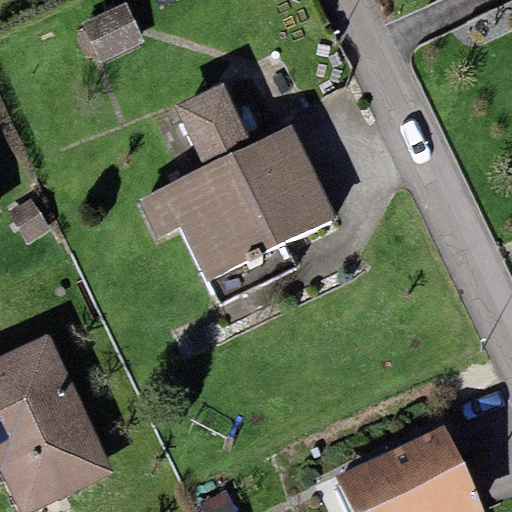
[(126,0),(79,22),(98,62),(144,41),(126,0)]
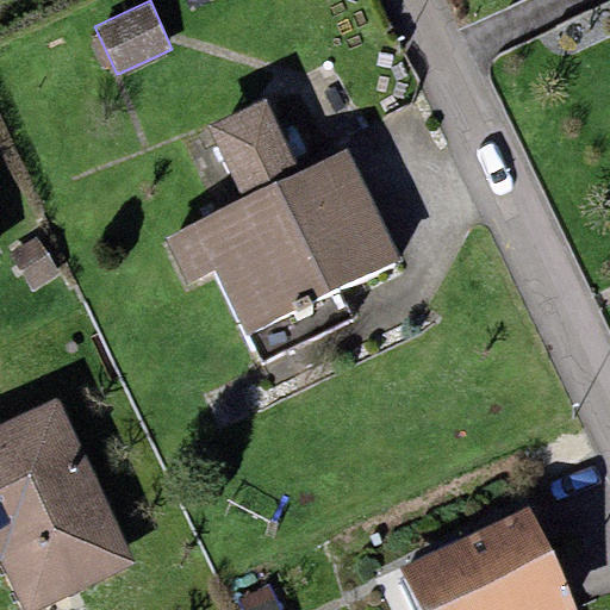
[(209,126),(243,200),(300,173),(266,99),(209,126)]
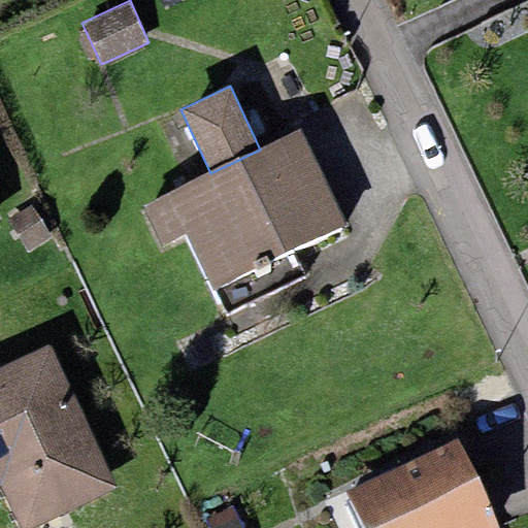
[(210,173),(143,205),(164,248),(185,237),(223,317),(306,277),(294,252),(345,227),(299,130),(260,150),(210,173)]
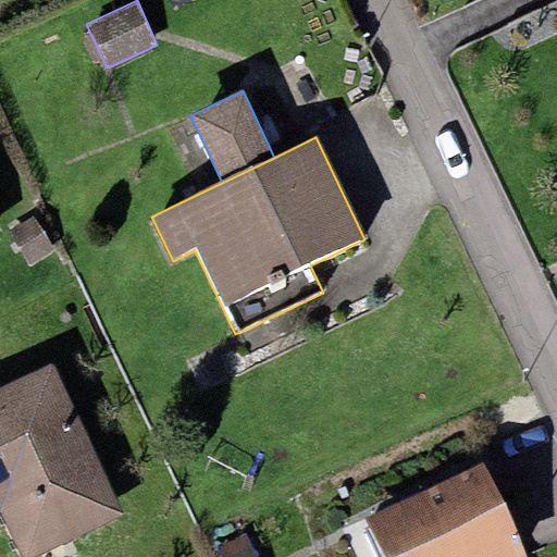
[(33,217),(9,233),(31,264),(54,249),(33,217)]
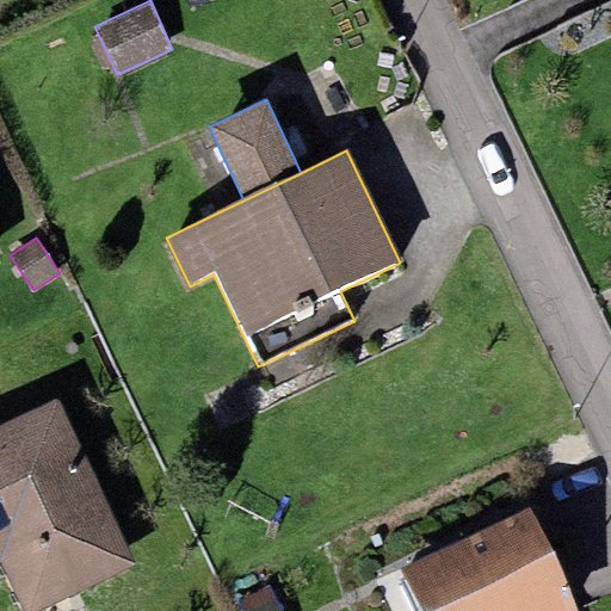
[(60,396),(0,424),(0,562),(1,562),(24,610),(34,610),(137,563),(60,396)]
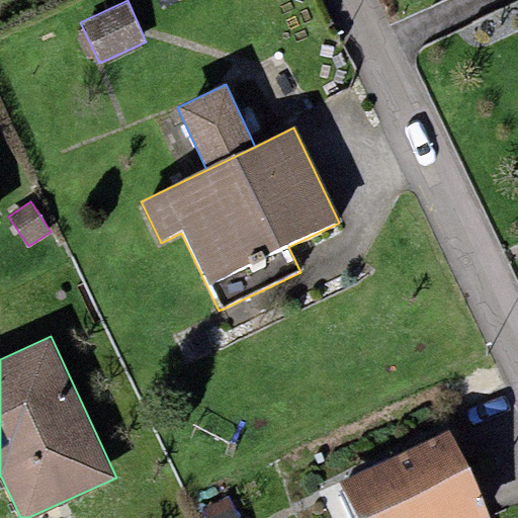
[(490,517),(448,429),(339,482),(356,517),(490,517)]
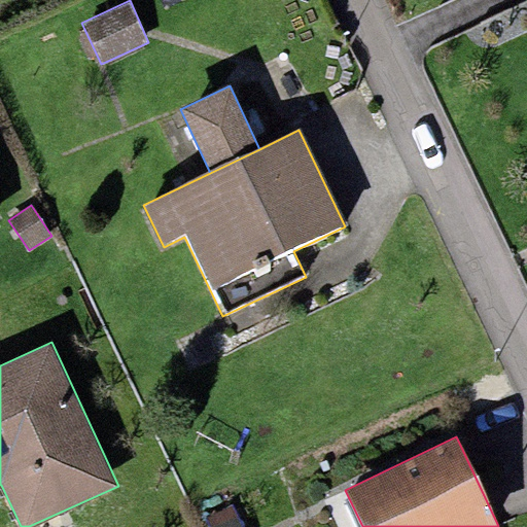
All buildings are outlined.
